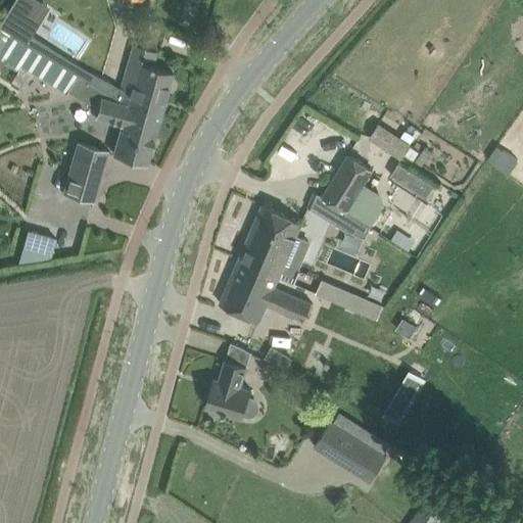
[(15,0),(0,25),(0,29),(22,43),(35,25),(20,15),(31,0),(15,0)]
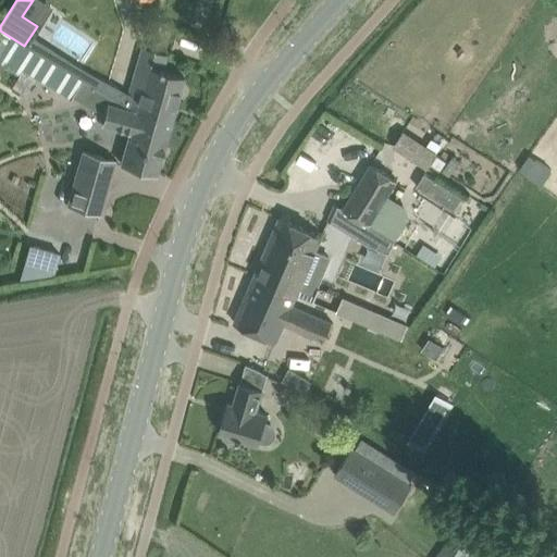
[(10,38),(0,53),(0,64),(7,69),(16,74),(20,69),(34,77),(71,100),(73,97),(82,81),(23,47),(10,38)]
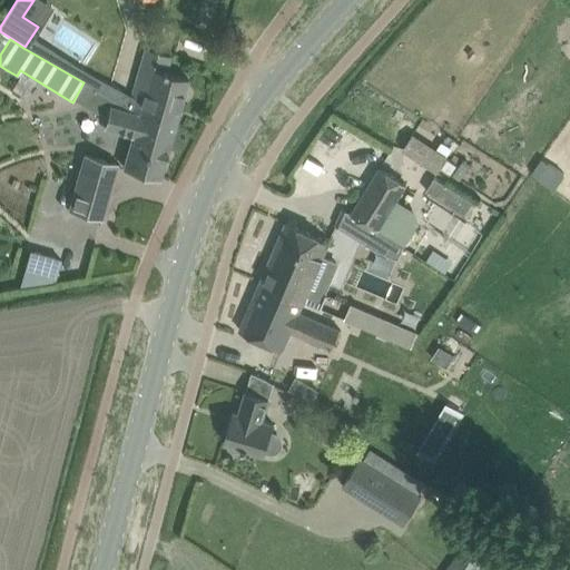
[(176,123),(188,79),(166,72),(170,57),(145,50),(128,107),(138,112),(176,123)]
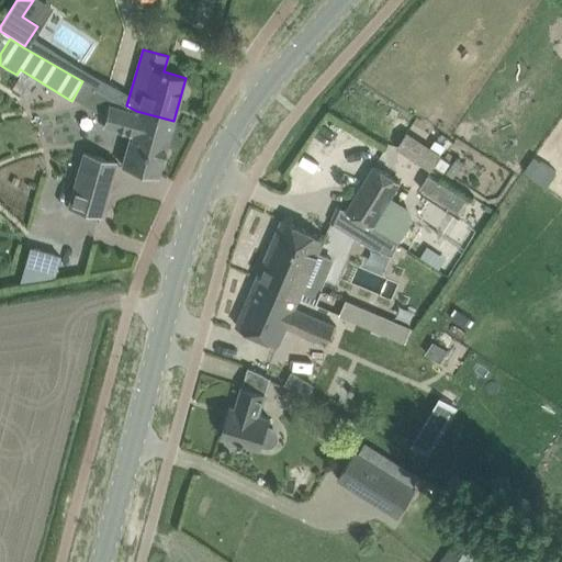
[(82,81),(74,98),(96,111),(107,117),(104,125),(131,133),(122,165),(137,169),(158,176),(173,121),(136,111),(126,105),(126,108),(105,94),(82,81)]
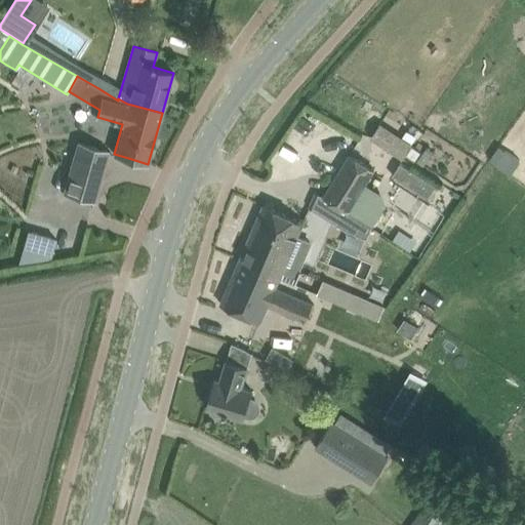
[(372,137),(403,158),(411,145),(401,137),(400,140),(379,127),(372,137)]
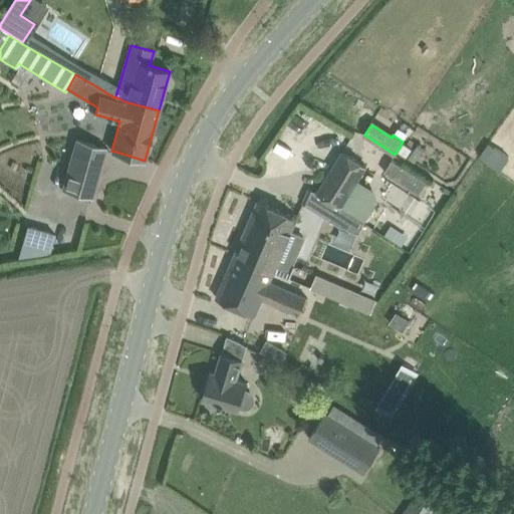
[(62,189),(92,197),(106,149),(76,140),(62,189)]
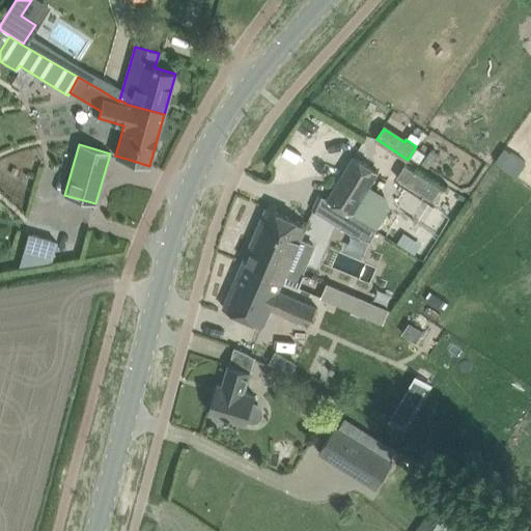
[(528,165),(506,149),(496,164),(518,179),(528,165)]
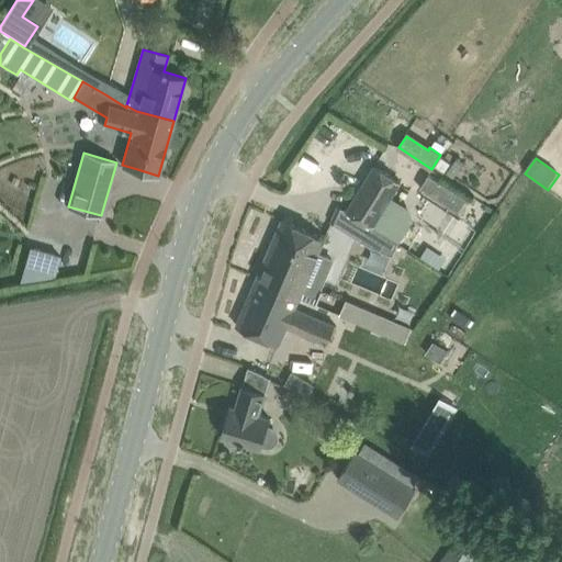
[(338,204),(330,221),(362,240),(372,225),(373,226),(392,195),(402,181),(375,165),(347,210),(338,204)]
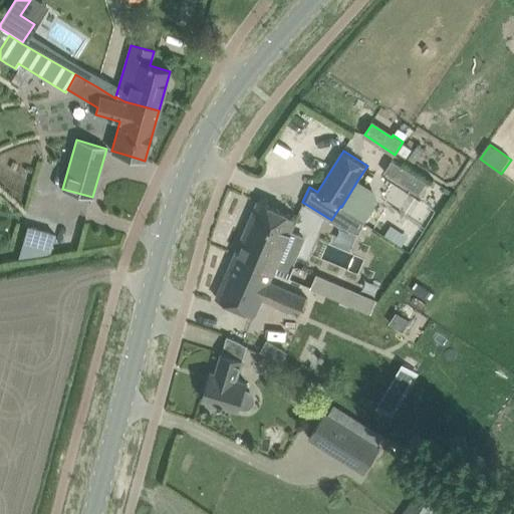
[(392,160),(384,172),(420,194),(427,182),(392,160)]
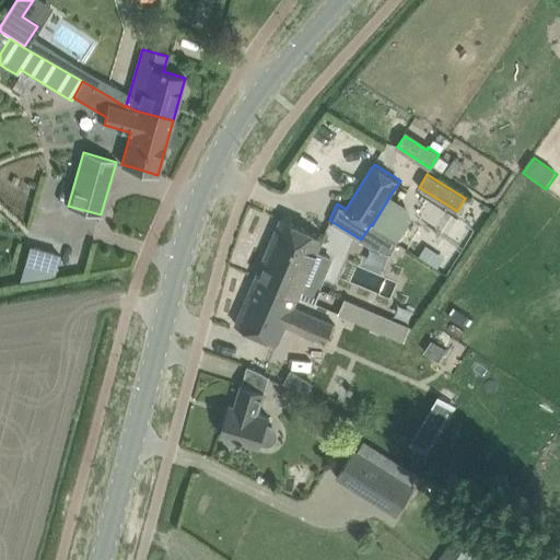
[(264,263),(257,277),(300,295),(315,302),(322,288),(317,286),(324,271),(330,256),(318,251),(321,246),(325,236),(302,226),(282,218),(270,246),(267,254),(264,263)]
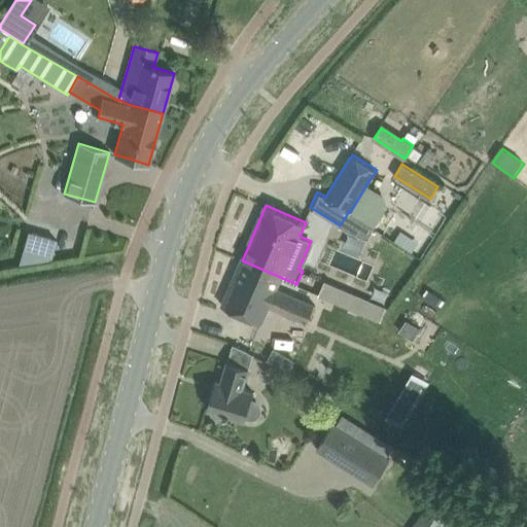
[(57,238),(28,231),(18,265),(50,261),(57,238)]
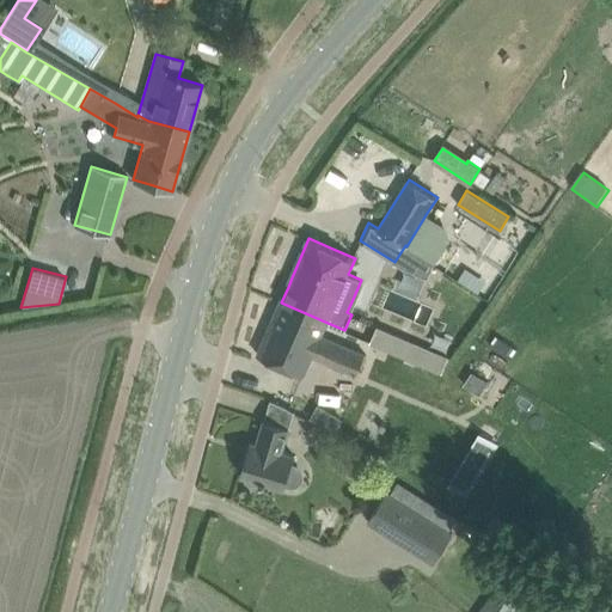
[(466,270),(459,281),(479,295),(487,283),(466,270)]
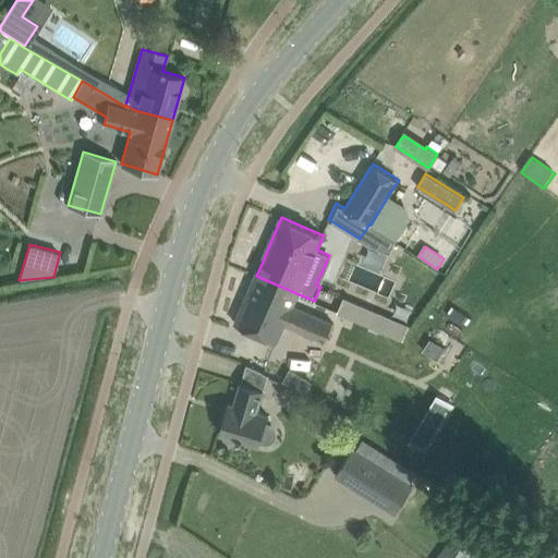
[(256,276),(235,324),(255,332),(277,341),(284,324),(326,341),(334,323),(319,316),(305,310),(293,305),(299,294),(256,276)]
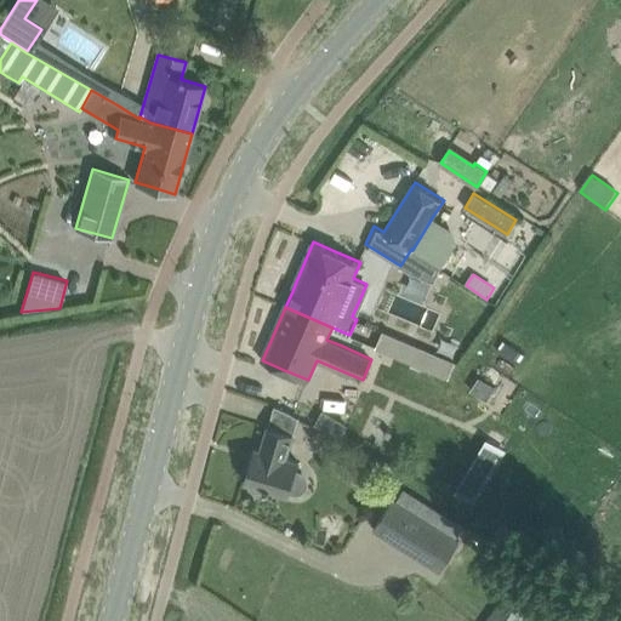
[(457,364),(385,334),(376,352),(449,382),(457,364)]
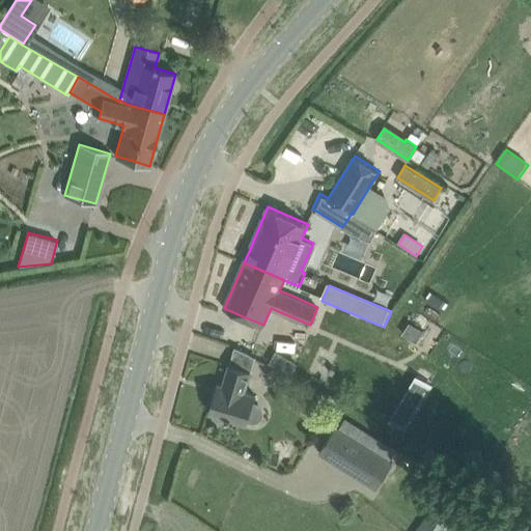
[(410,323),(402,334),(417,342),(423,331),(410,323)]
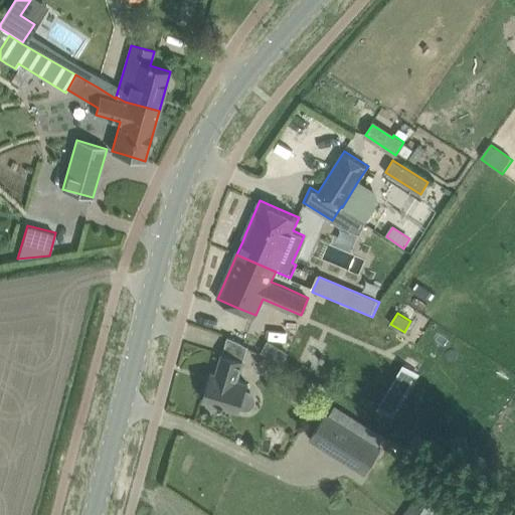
[(268,340),(261,351),(276,361),(283,349),(268,340)]
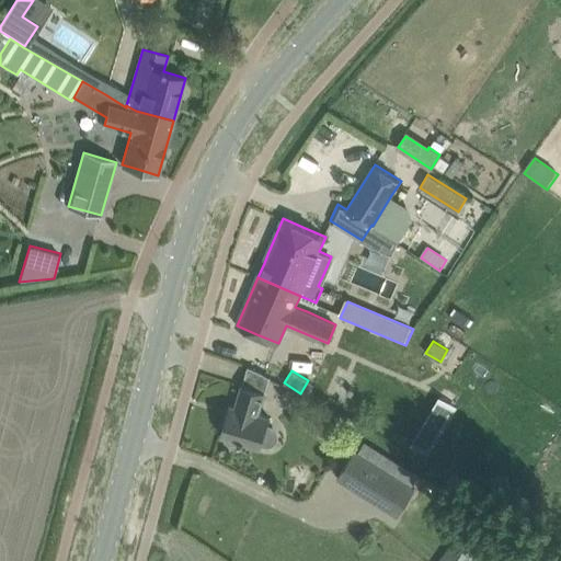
[(261,446),(268,424),(270,418),(259,414),(265,391),(242,385),(236,407),(230,405),(227,415),(221,434),(225,435),(224,437),(226,441),(228,443),(232,443),(236,441),(236,438),(239,439),(238,441),(241,442),(243,443),(243,441),(261,446)]
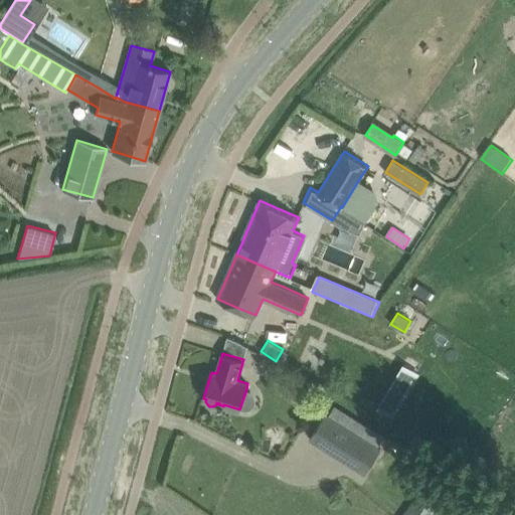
[(403,367),(381,405),(395,413),(417,375),(403,367)]
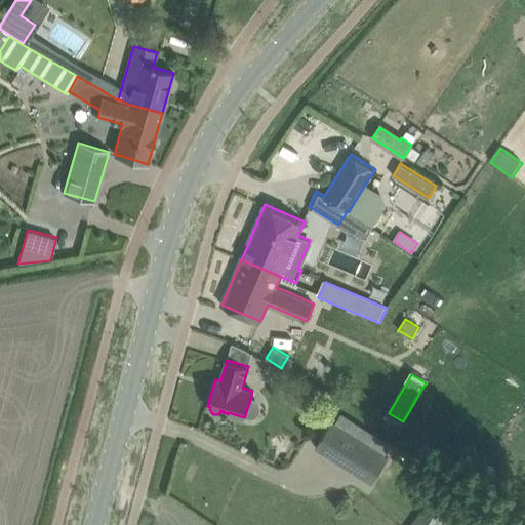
[(389,457),(386,455),(332,421),(316,447),(372,482),(389,457)]
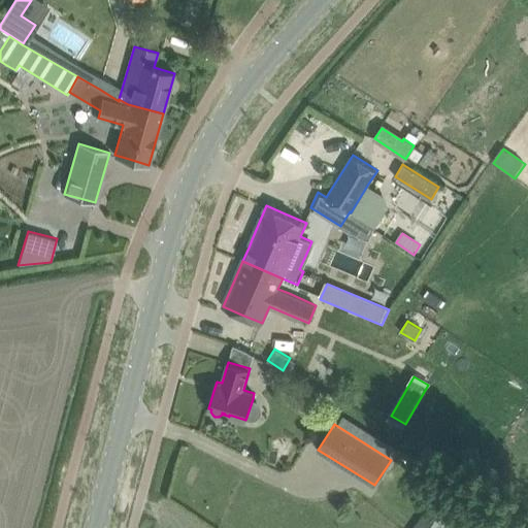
[(414,527),(441,527),(451,515),(432,502),(414,527)]
